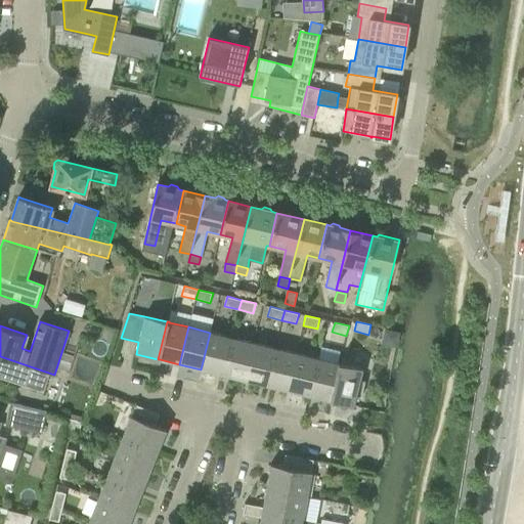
[(231,338),(210,333),(201,369),(223,375),(231,338)]
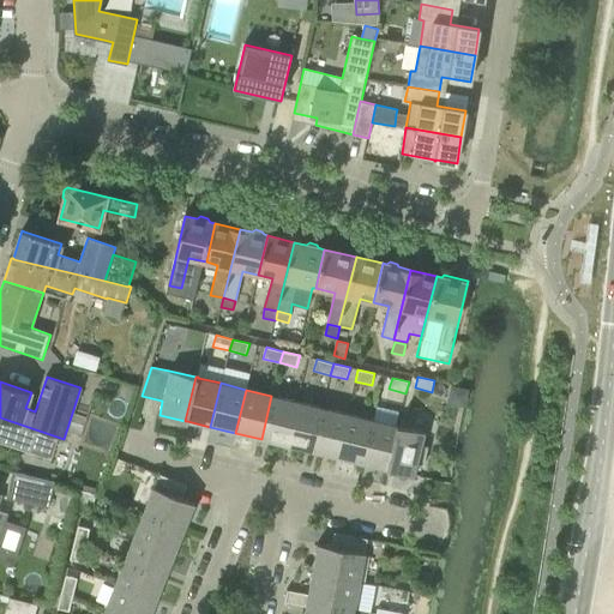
[(287,445),(298,402),(271,396),(262,439),(287,445)]
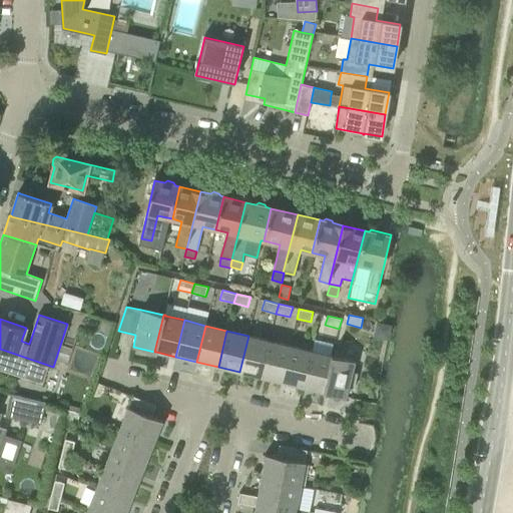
[(270,341),(248,336),(239,372),(261,377),(270,341)]
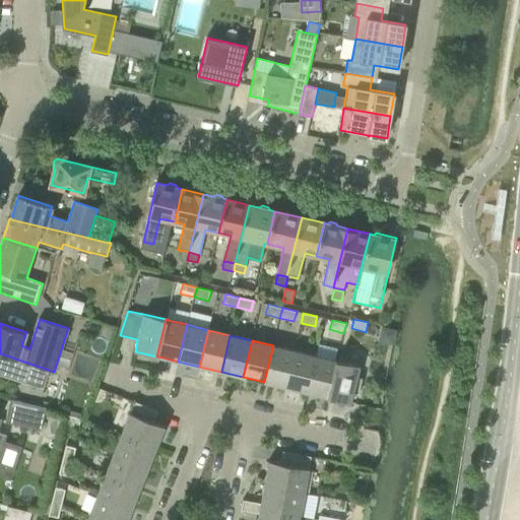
[(285,387),(295,350),(273,345),(264,382),(285,387)]
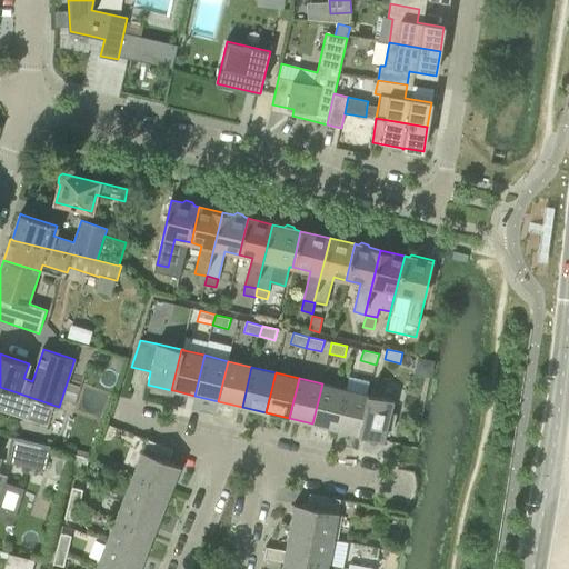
[(337,429),(346,389),(322,383),(312,423),(337,429)]
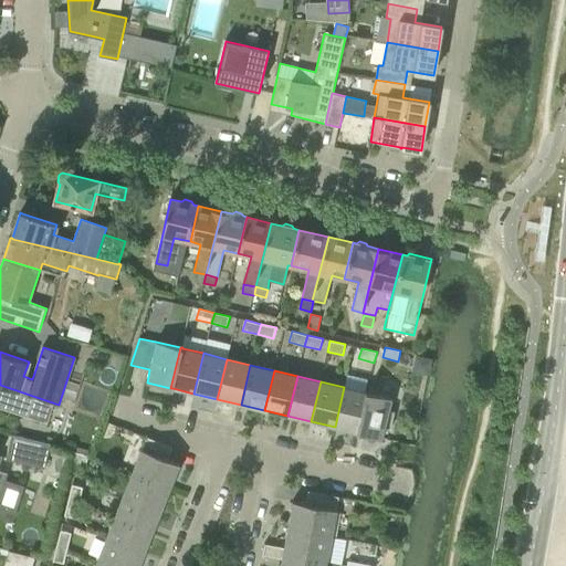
[(366,392),(344,387),(335,427),(356,432),(358,433),(368,392),(366,391),(366,392)]
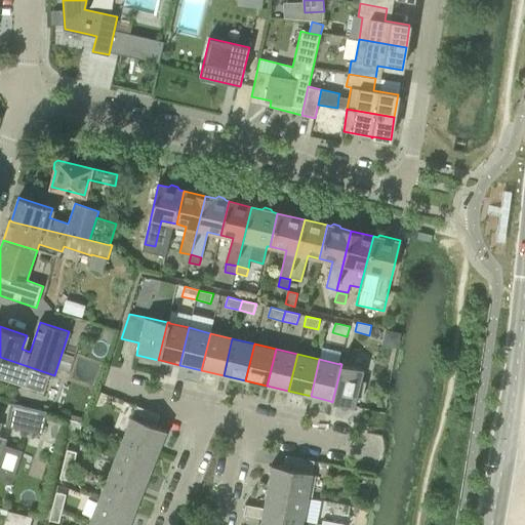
[(360,380),(363,369),(341,364),(332,402),(354,407),(357,396),(361,397),(361,398),(362,398),(366,381),(365,380),(365,381),(360,380)]
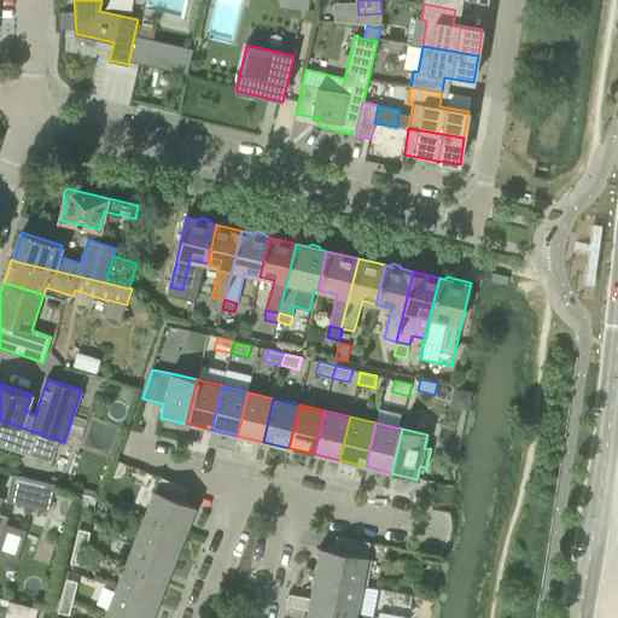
[(56,485),(12,476),(6,502),(48,512),(56,485)]
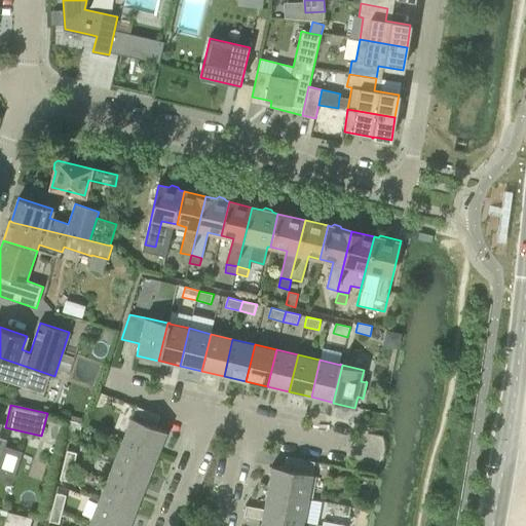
[(132,417),(123,438),(158,452),(166,431),(156,427),(160,415),(137,406),(132,417)]
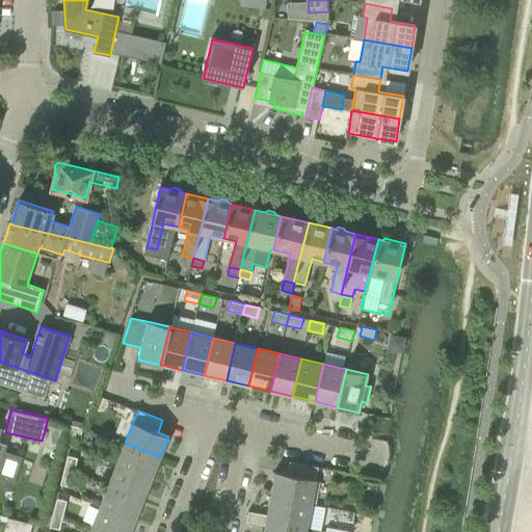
[(67,434),(81,439),(83,428),(69,424),(67,434)]
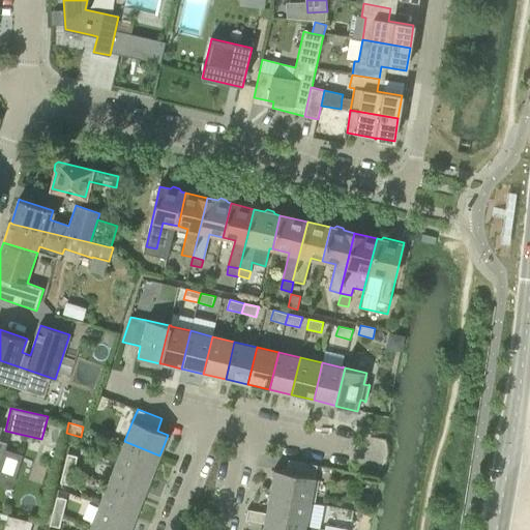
[(124,441),(116,463),(151,476),(159,455),(124,441)]
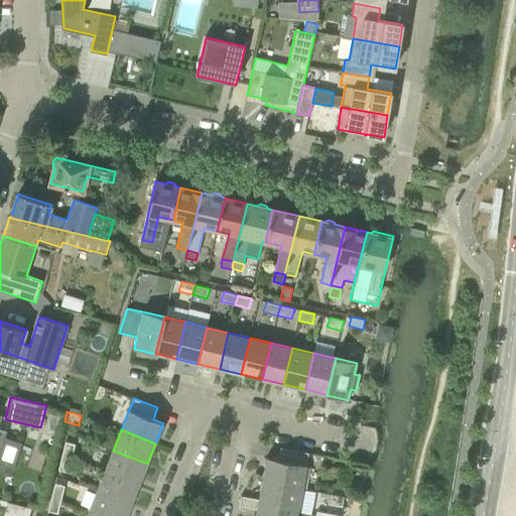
[(62,456),(72,459),(76,444),(66,441),(62,456)]
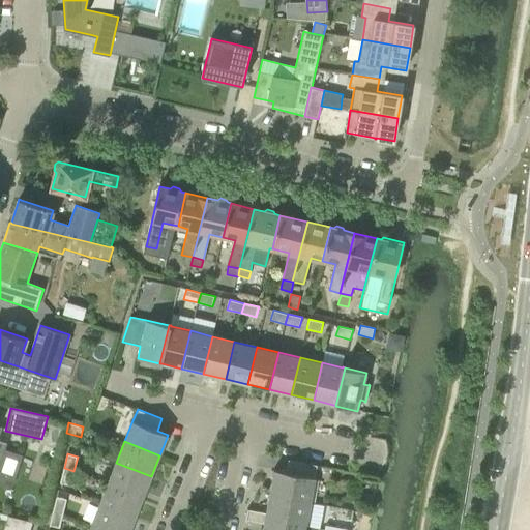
[(310,502),(317,465),(289,460),(286,472),(274,469),(273,471),(274,471),(269,495),(310,502)]
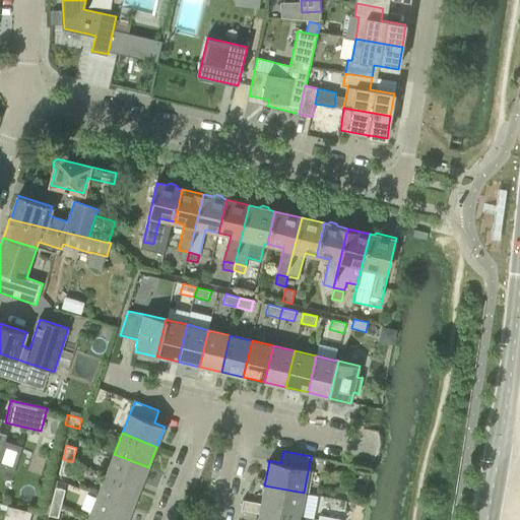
[(114,454),(106,474),(140,489),(148,467),(114,454)]
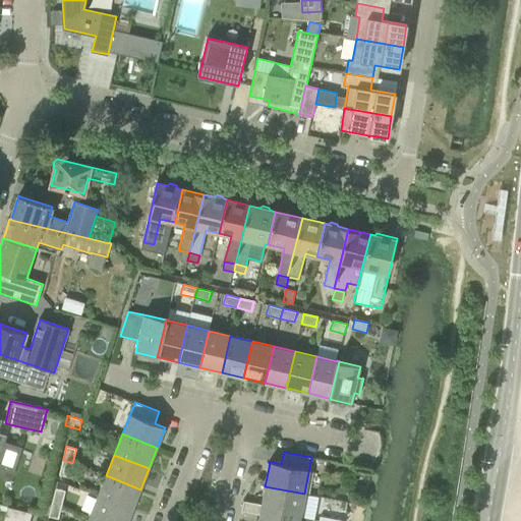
[(72,463),(63,460),(59,474),(69,477),(72,463)]
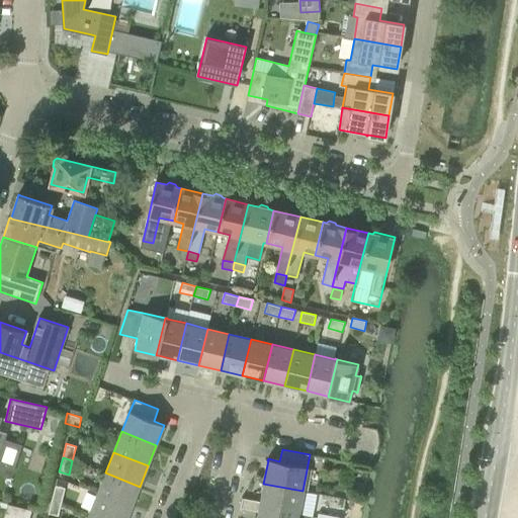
[(105,472),(97,493),(132,507),(140,487),(105,472)]
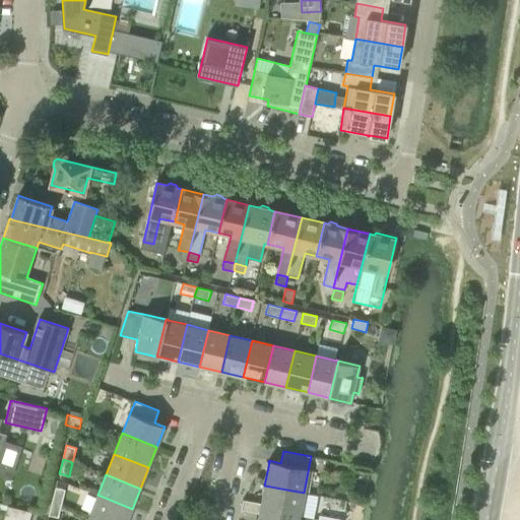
[(250,512),(259,514),(260,509),(300,516),(304,493),(264,485),(261,503),(252,501),(250,512)]
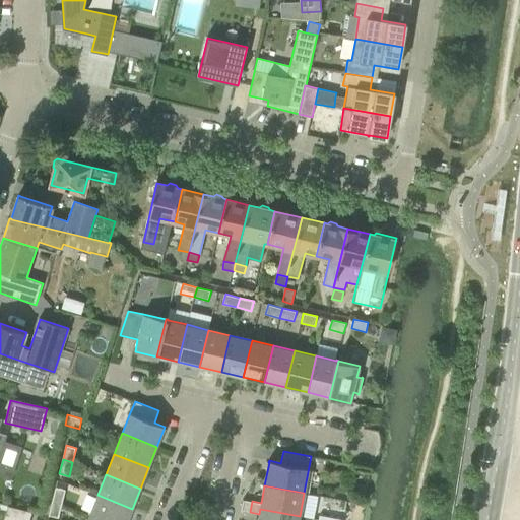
[(52,502),(62,504),(66,490),(56,486),(52,502)]
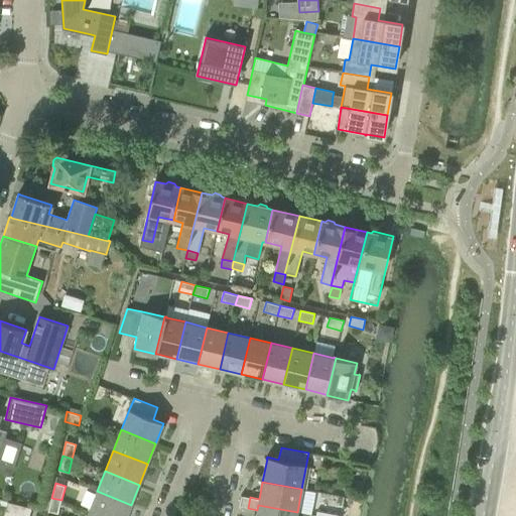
[(97,491),(89,512),(99,515),(126,515),(131,505),(97,491)]
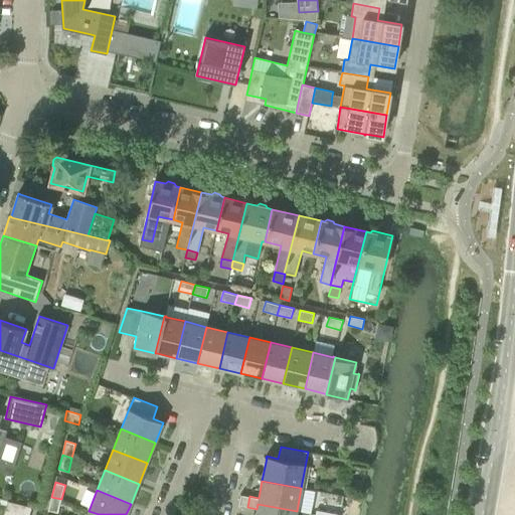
[(238,505),(247,507),(249,496),(240,495),(239,500),(238,505)]
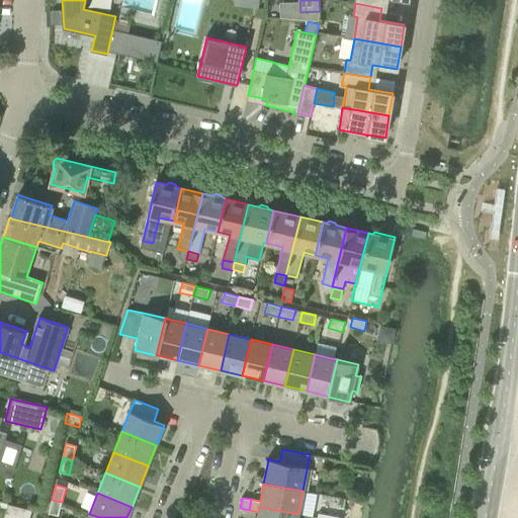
[(62,502),(52,500),(49,513),(58,516),(62,502)]
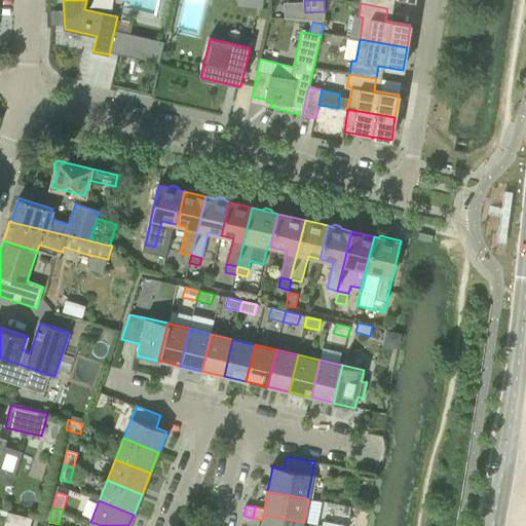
[(30,525),(32,518),(8,512),(5,520),(17,524),(16,525),(30,525)]
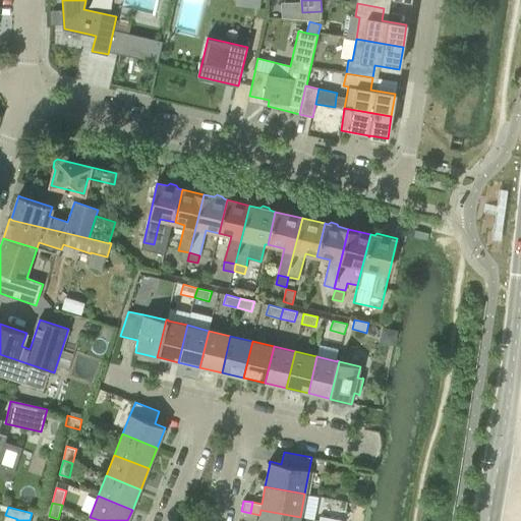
[(261,510),(259,515),(257,520),(299,520),(300,517),(261,510)]
